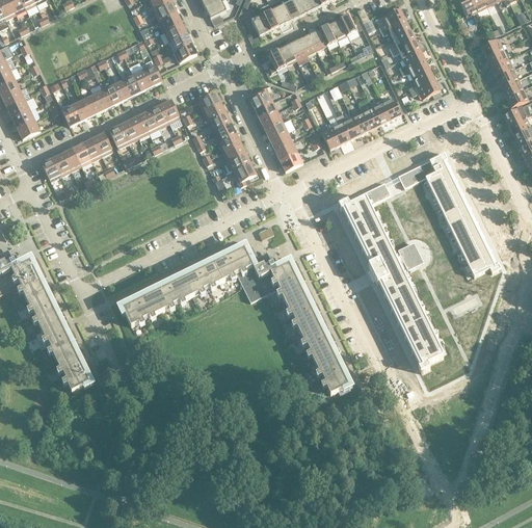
[(16,14),(9,0),(0,0),(0,6),(6,19),(16,14)]
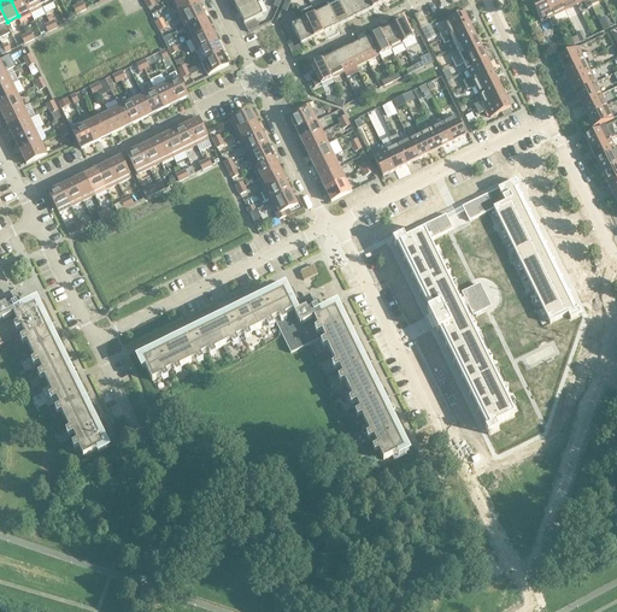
[(30,10),(25,0),(11,0),(18,16),(30,10)]
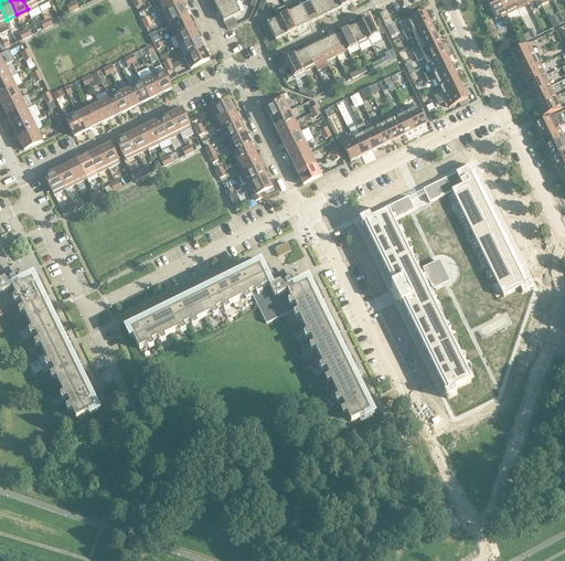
[(39,3),(36,0),(23,0),(28,9),(39,3)]
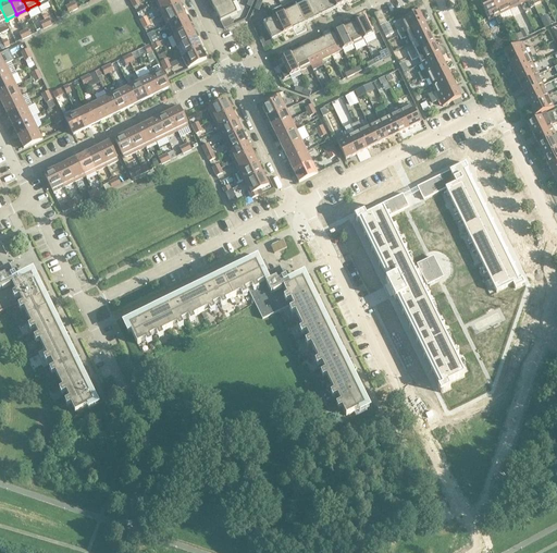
[(180,2),(178,0),(156,0),(161,11),(180,2)]
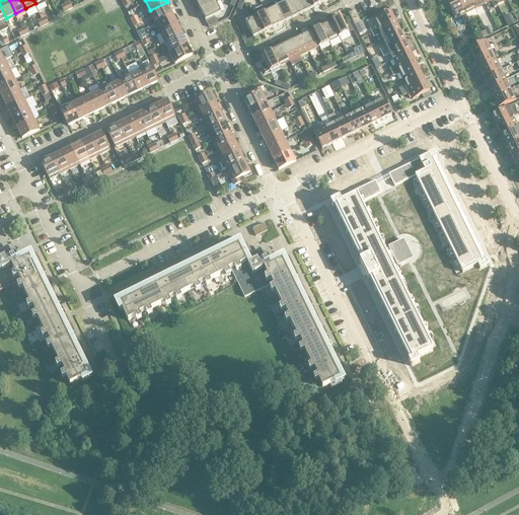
[(221,9),(217,0),(214,0),(200,6),(205,16),(213,12),(221,9)]
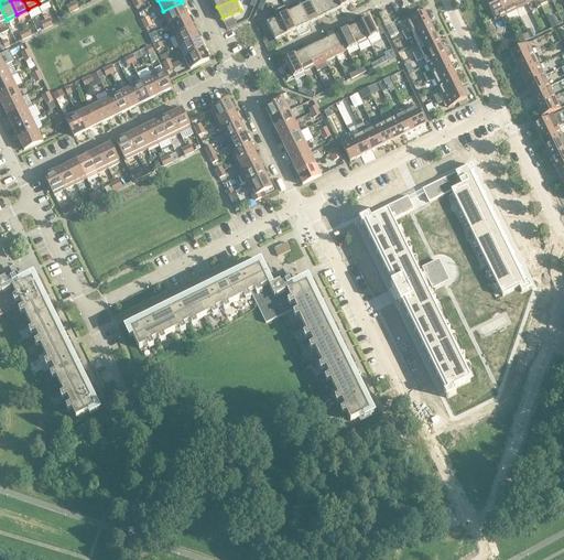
[(317,15),(311,0),(305,0),(299,3),(307,21),(317,15)]
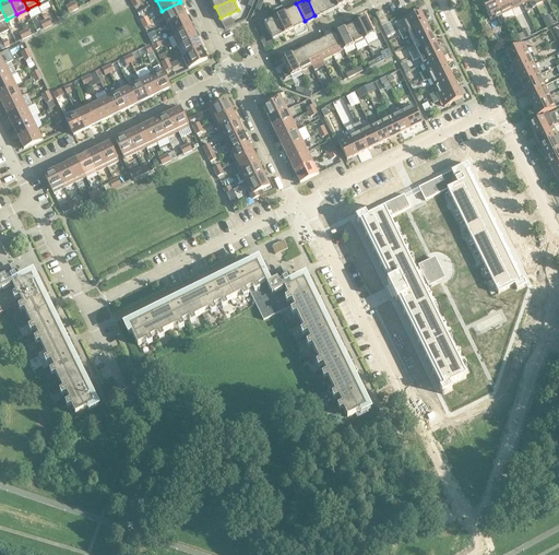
[(325,10),(320,0),(308,0),(314,15),(325,10)]
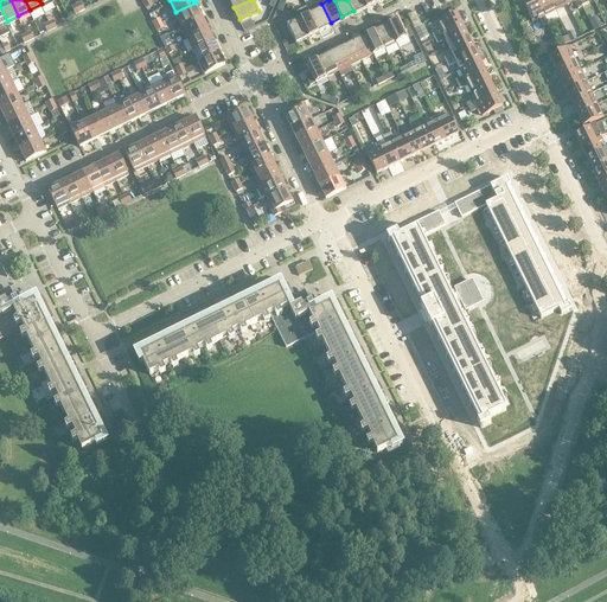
[(365,5),(363,0),(347,0),(353,11),(365,5)]
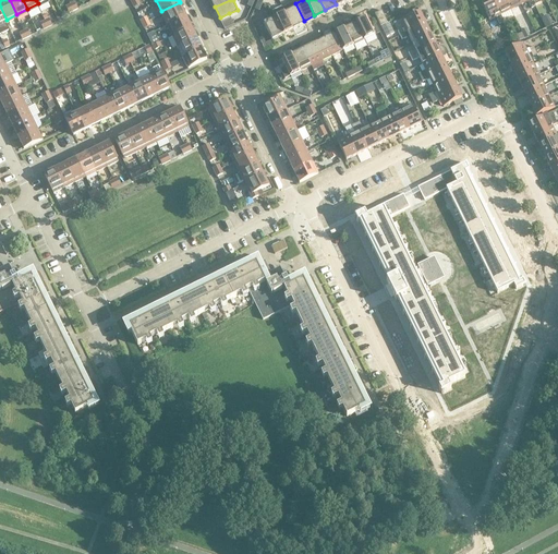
[(500,11),(494,0),(481,0),(489,16),(500,11)]
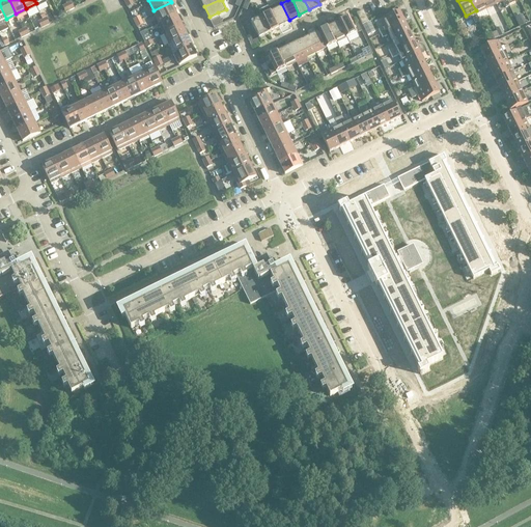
[(485,5),(482,0),(470,0),(476,10),(485,5)]
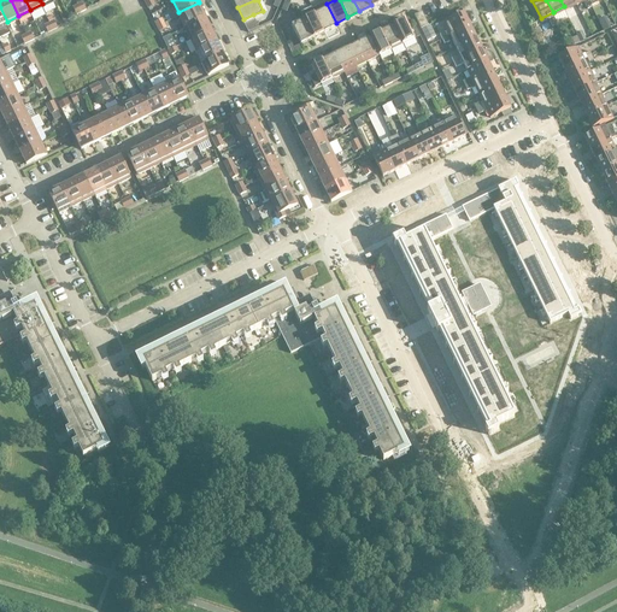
[(205,13),(199,3),(178,12),(184,24),(205,13)]
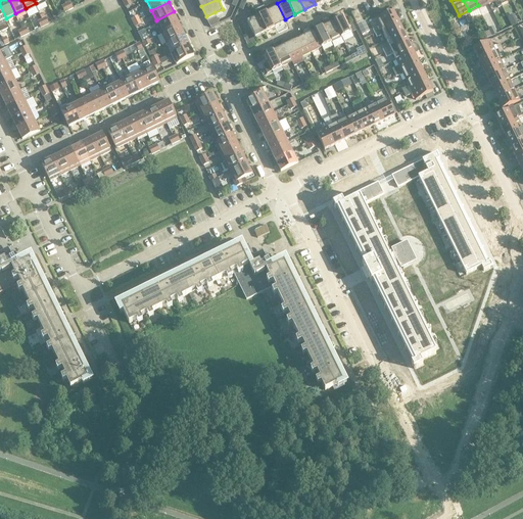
[(254,7),(257,13),(265,29),(275,24),(267,8),(265,3),(254,7)]
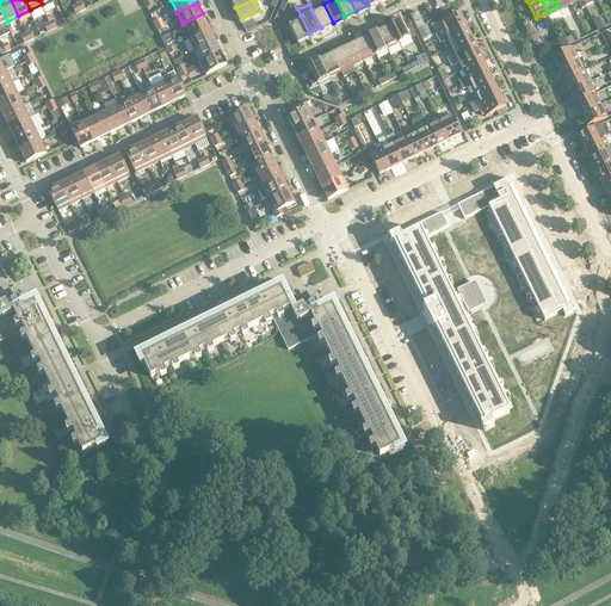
[(333,23),(323,4),(312,10),(321,28),(333,23)]
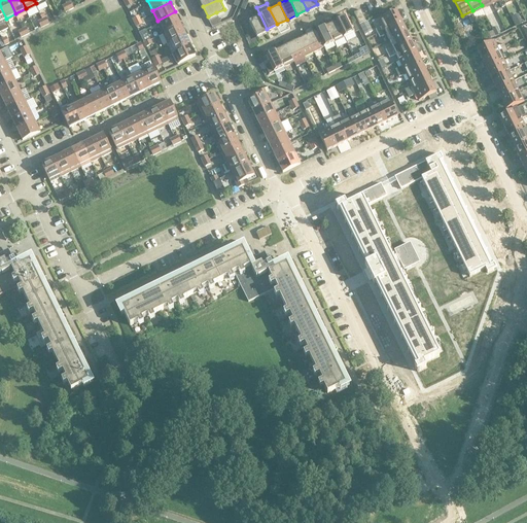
[(365,18),(360,6),(353,9),(359,21),(365,18)]
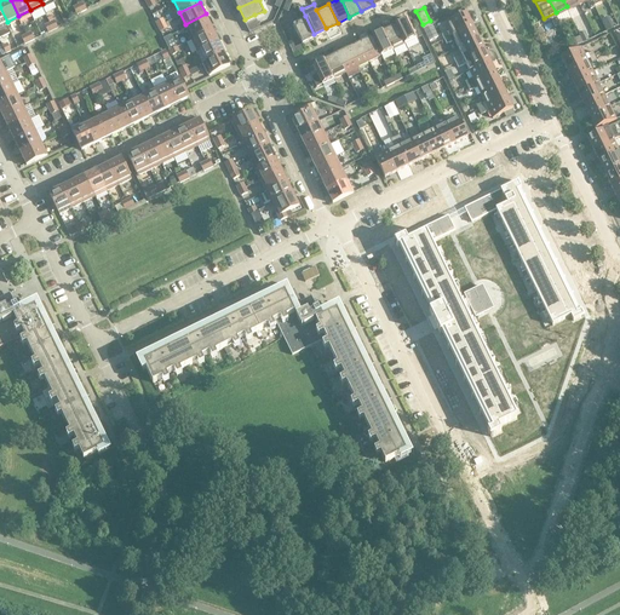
[(446,19),(452,32),(472,22),(466,10),(446,19)]
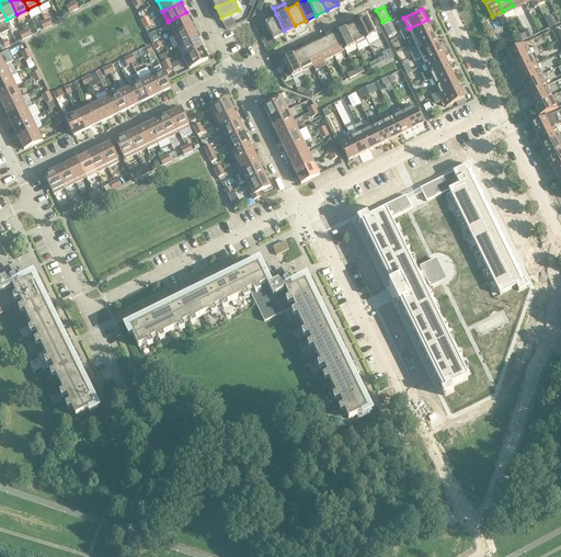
[(550,11),(545,14),(545,15),(549,24),(554,21),(550,11)]
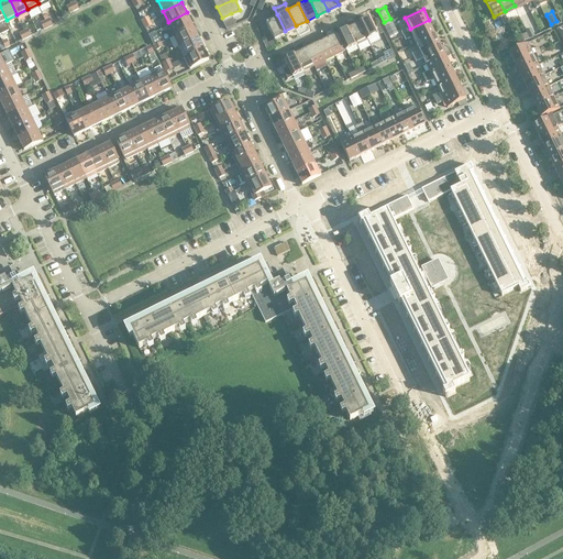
[(192,23),(187,12),(168,22),(174,32),(192,23)]
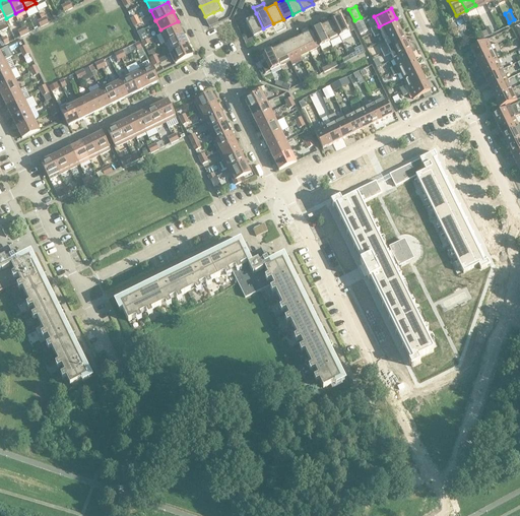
[(213,12),(205,16),(209,23),(217,19),(213,12)]
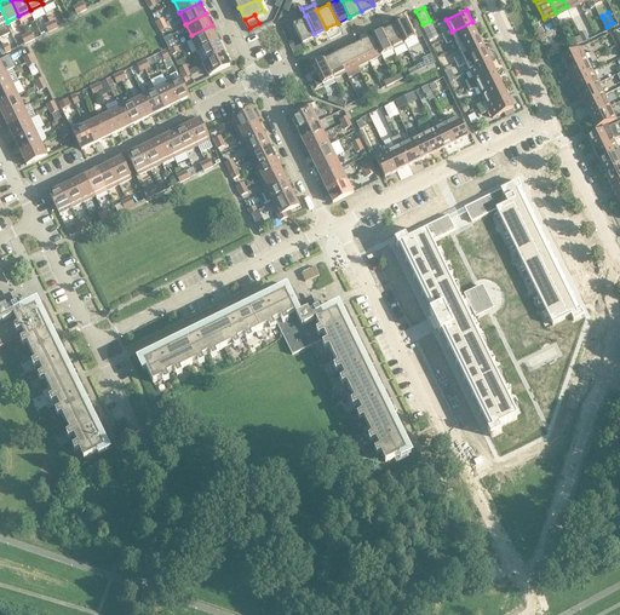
[(314,34),(305,16),(293,22),(302,40),(314,34)]
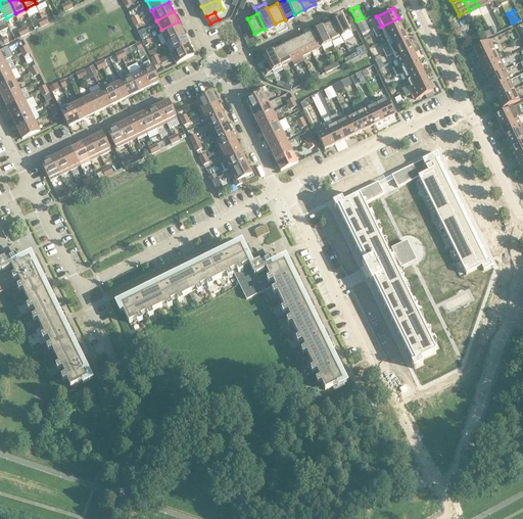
[(343,13),(333,17),(341,34),(351,29),(348,21),(343,13)]
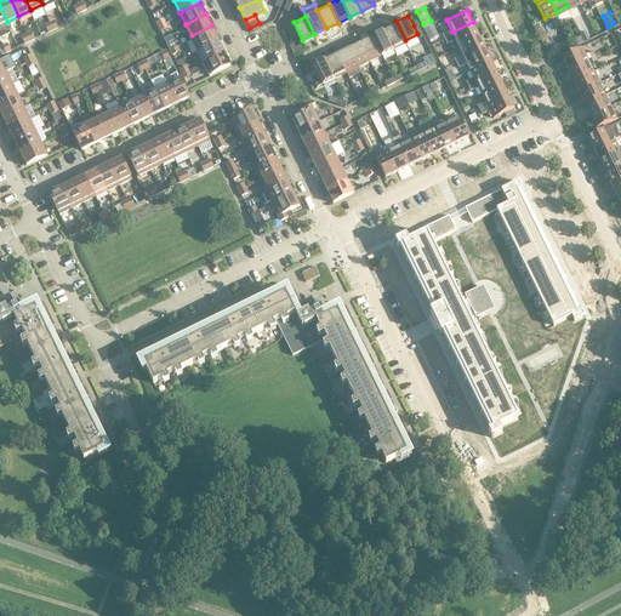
[(405,40),(396,21),(385,27),(393,46),(405,40)]
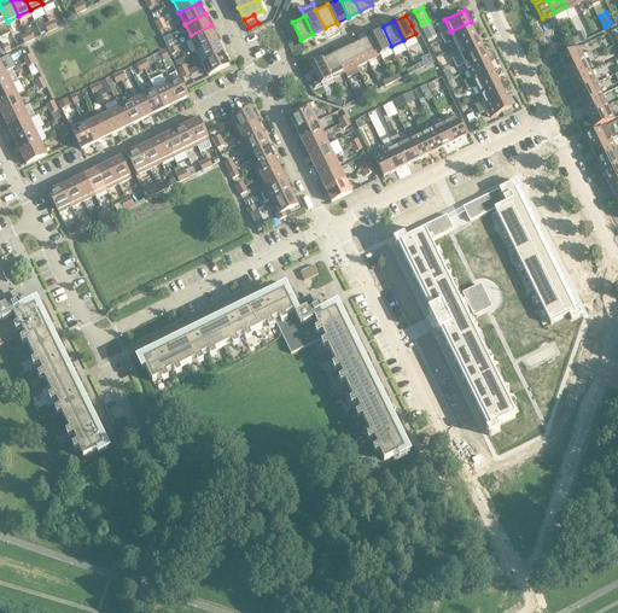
[(431,21),(423,25),(427,36),(436,33),(431,21)]
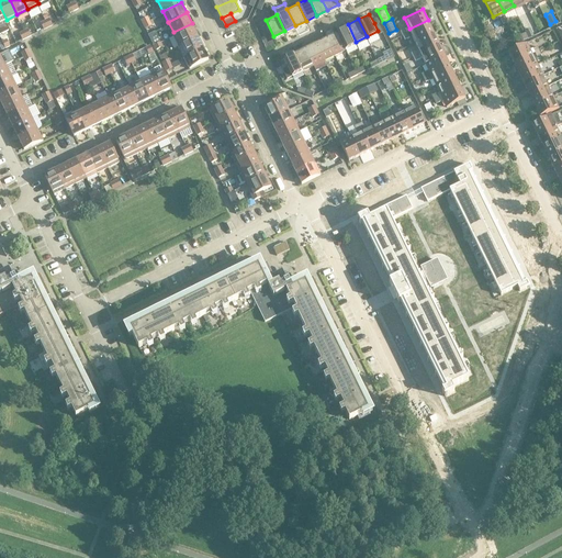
[(434,30),(428,20),(409,29),(415,40),(434,30)]
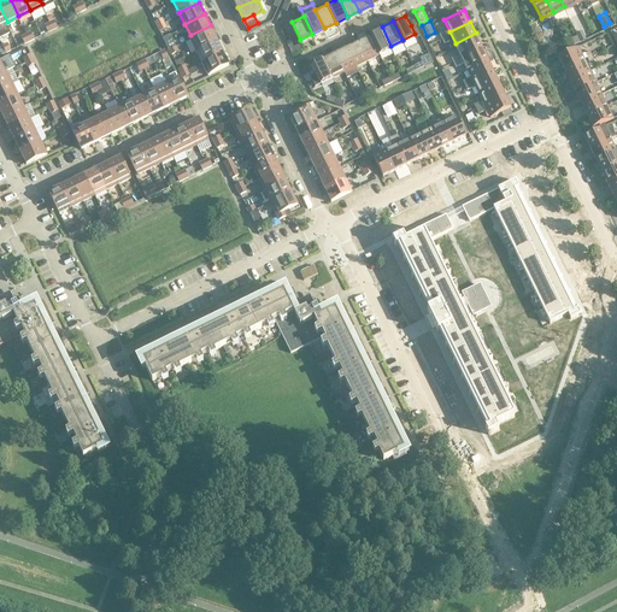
[(217,37),(211,25),(191,35),(195,47),(217,37)]
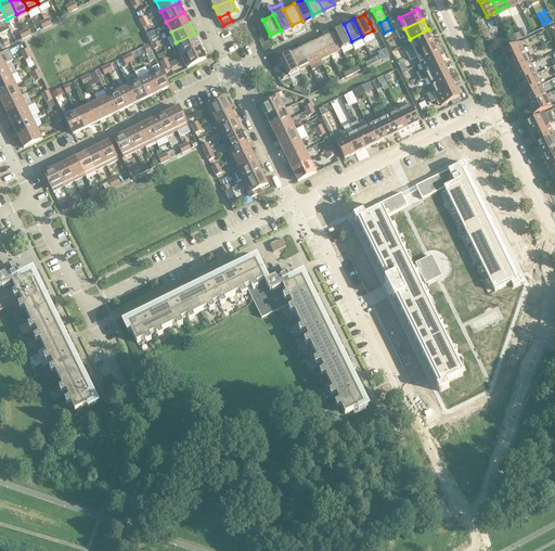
[(351,41),(344,24),(333,29),(340,46),(351,41)]
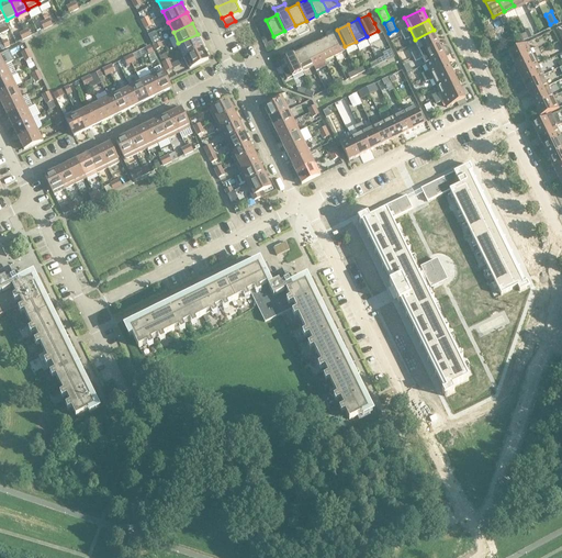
[(345,46),(337,30),(326,35),(335,52),(345,46)]
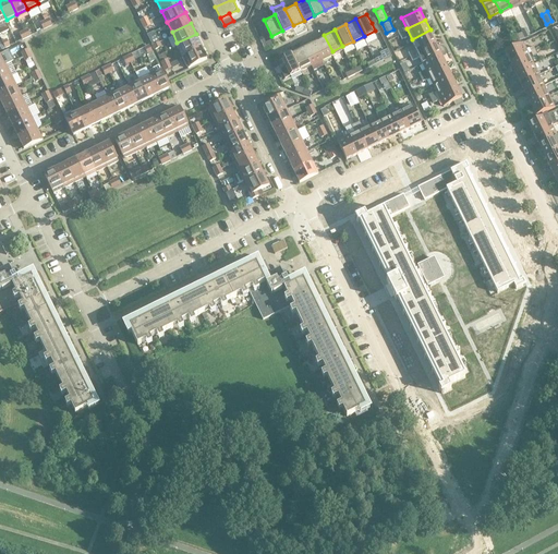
[(435,40),(431,29),(412,39),(417,49),(435,40)]
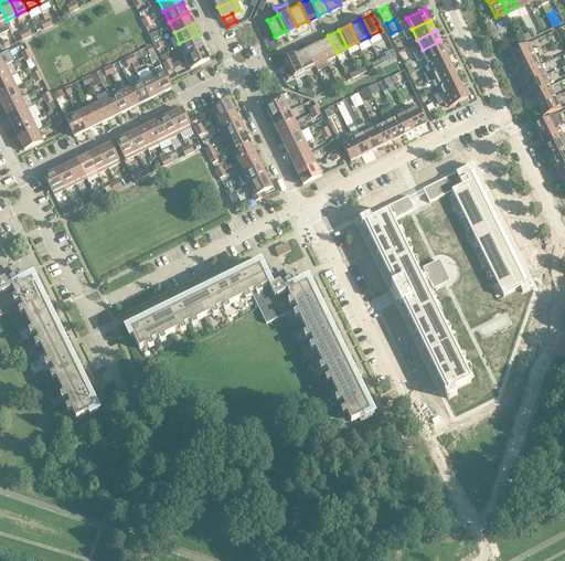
[(514,33),(505,38),(509,44),(518,40),(514,33)]
